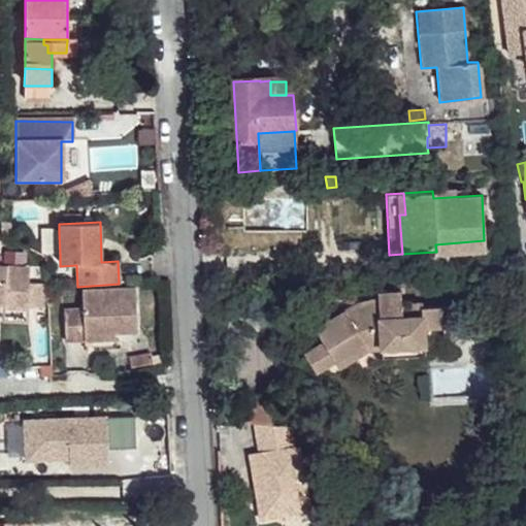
[(60,256),(59,232),(41,233),(42,256),(60,256)]
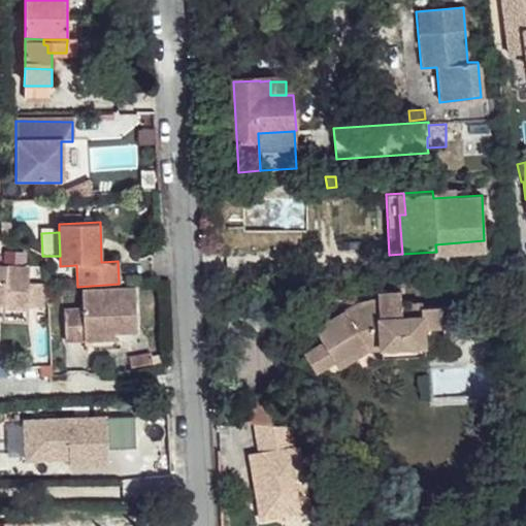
[(0,302),(3,303),(3,305),(27,306),(27,305),(28,283),(28,267),(0,266),(0,302)]
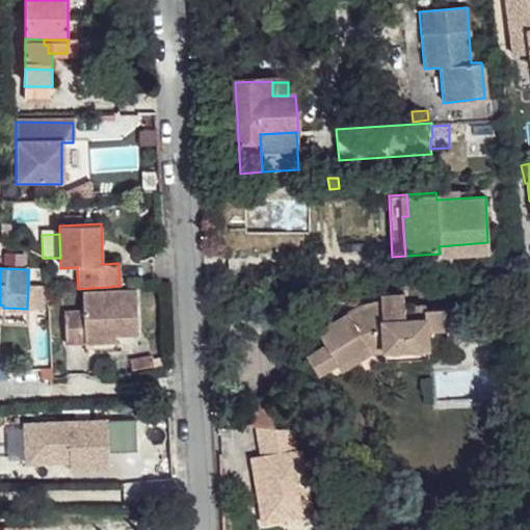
[(43,286),(28,285),(27,308),(43,309),(43,286)]
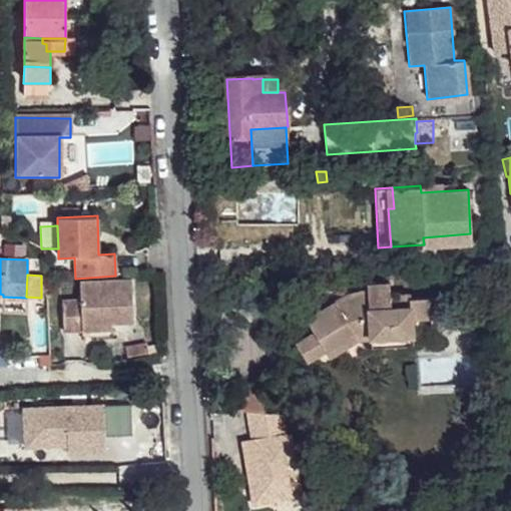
[(137,281),(81,284),(82,303),(62,304),(64,335),(84,335),(83,327),(115,325),(139,324),(137,281)]
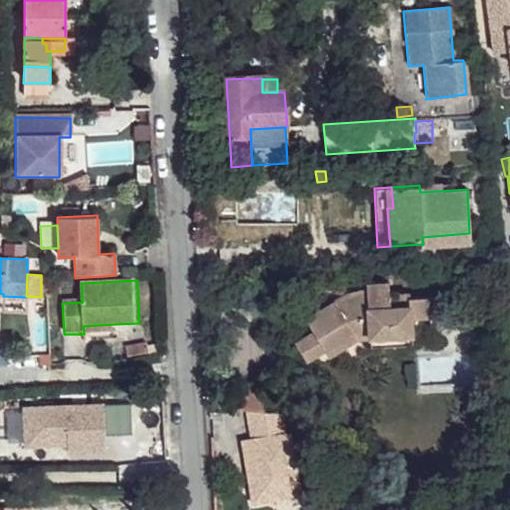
[(371,308),(366,308),(367,336),(372,336),(414,334),(413,316),(440,315),(438,296),(412,297),(412,294),(392,294),(391,283),(370,283),(370,290),(371,308)]
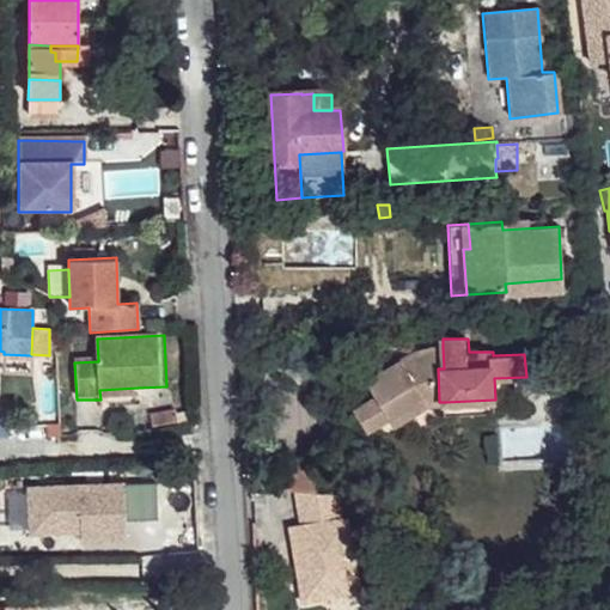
[(443,347),(416,353),(424,368),(438,368),(444,368),(443,347)]
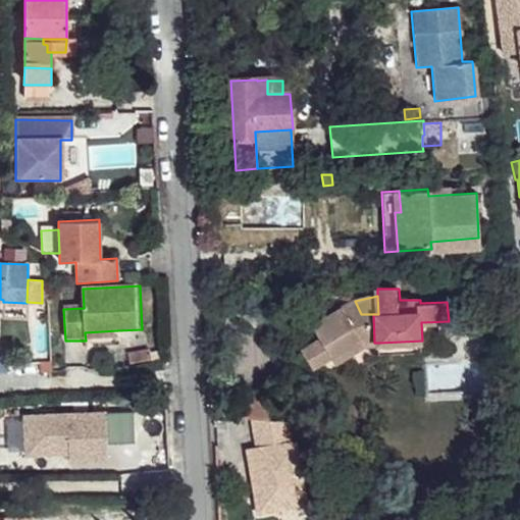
[(338,361),(368,344),(374,343),(373,314),(361,314),(355,301),(344,307),(316,324),(324,338),(306,349),(316,366),(334,357),(338,361)]
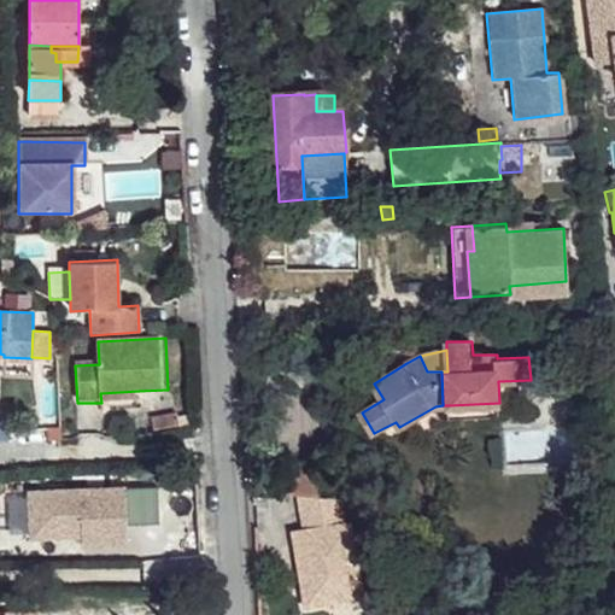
[(578,368),(579,387),(596,386),(595,367),(578,368)]
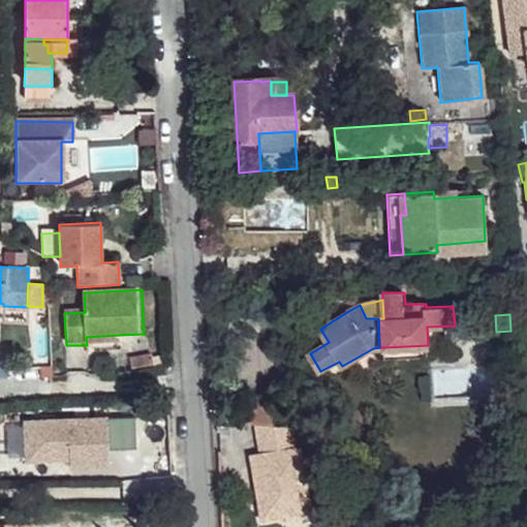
[(86,337),(87,345),(119,343),(119,335),(86,337)]
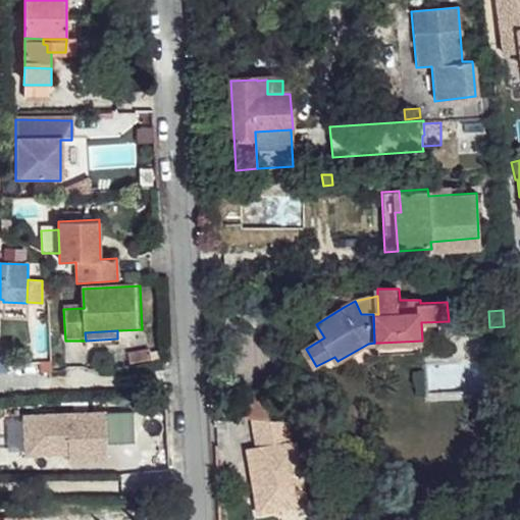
[(380,352),(423,351),(422,341),(379,343),(380,352)]
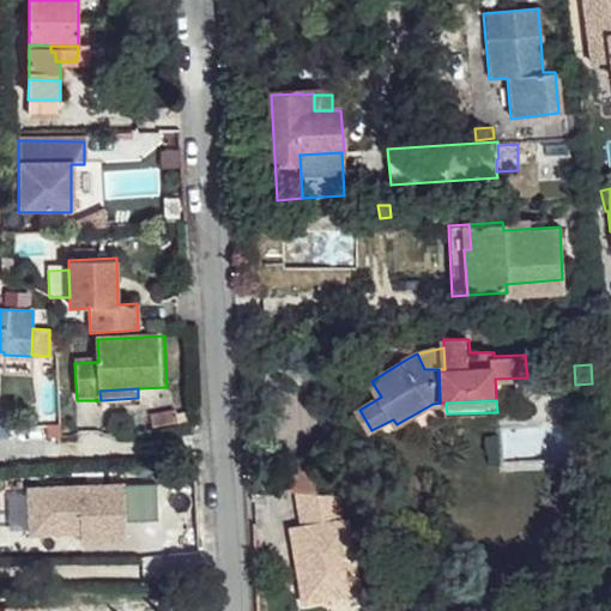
[(181,416),(155,417),(155,428),(181,427),(181,416)]
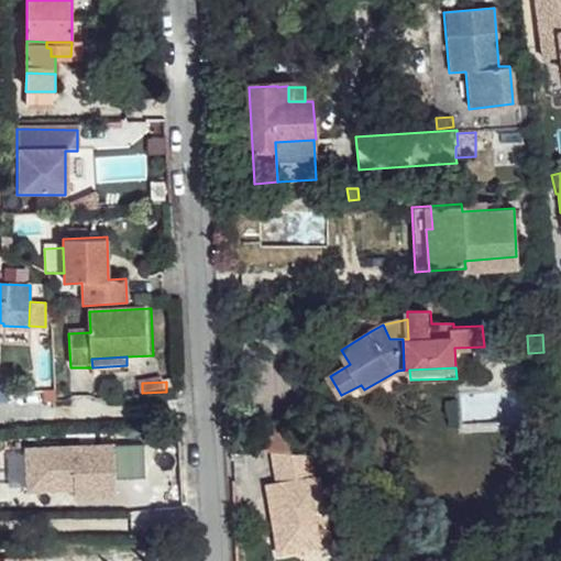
[(270,455),(290,455),(277,425),(254,430),(254,455),(270,455)]
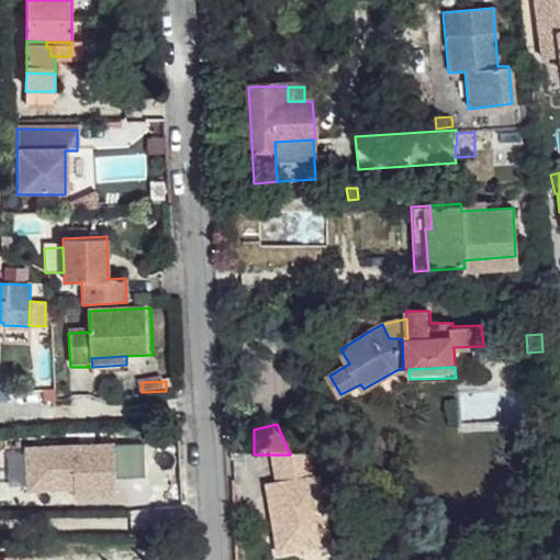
[(113,443),(22,447),(24,493),(73,491),(74,499),(116,496),(113,443)]
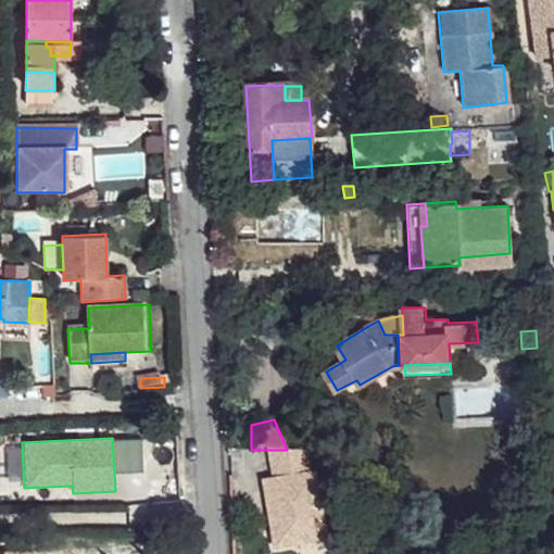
[(20,445),(5,447),(8,482),(22,482),(20,445)]
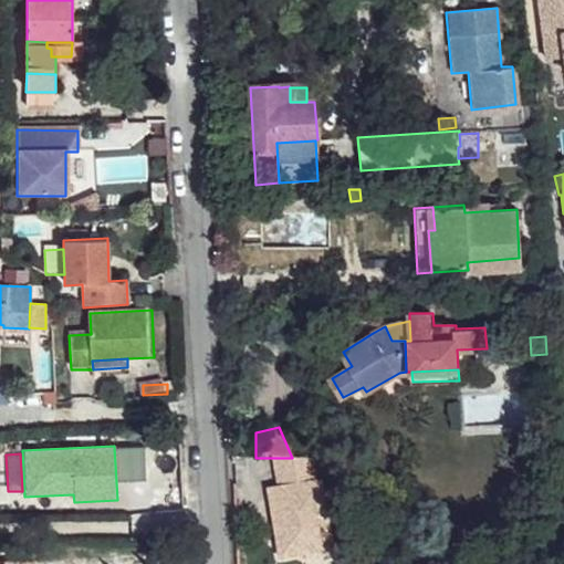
[(292,458),(271,458),(277,490),(267,492),(273,534),(295,531),(300,559),(332,553),(320,482),(314,482),(310,458),(292,458)]
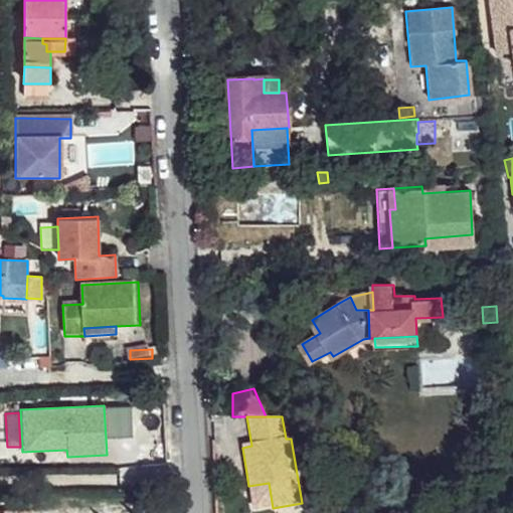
[(269,483),(248,486),(252,510),(273,508),(269,483)]
